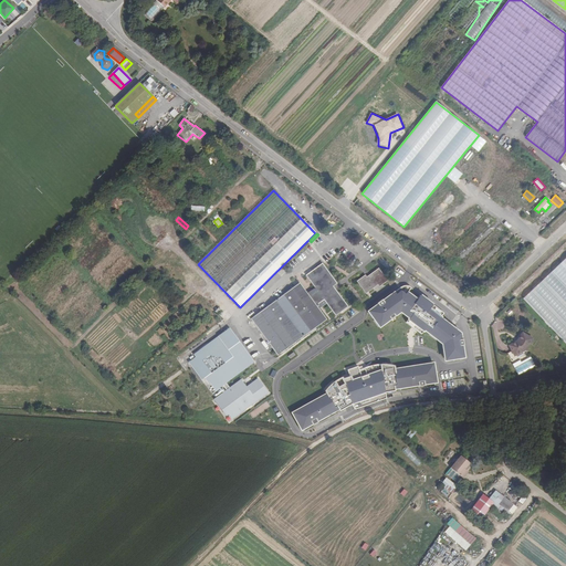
[(565,258),(524,299),(565,342),(565,258)]
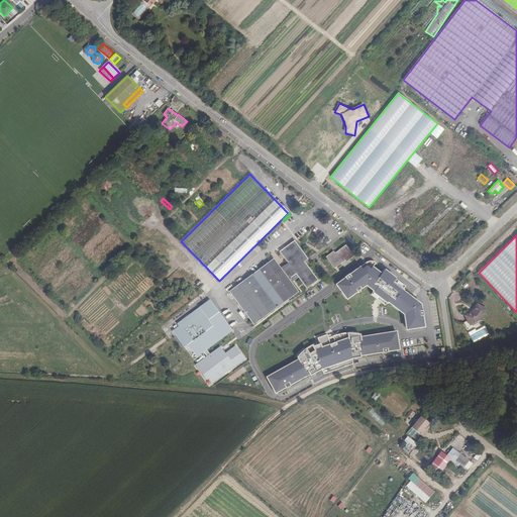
[(306,289),(317,281),(304,262),(307,259),(294,240),(279,251),(290,267),(283,272),(273,259),(229,291),(253,324),(298,292),(291,283),(298,277),(306,289)]
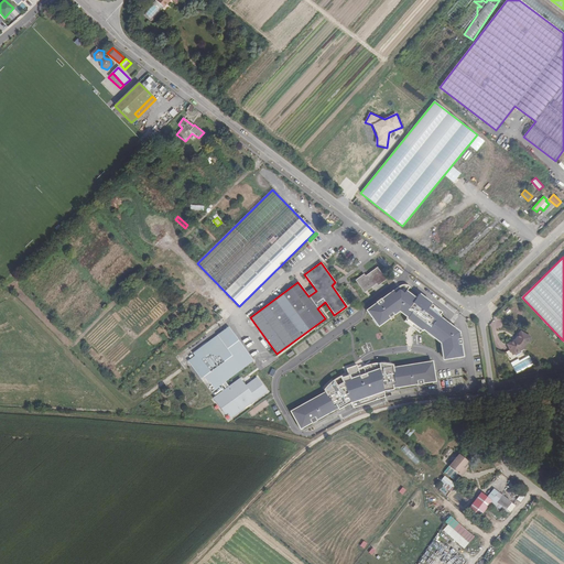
[(378,285),(386,279),(377,268),(365,277),(364,274),(356,280),(365,292),(376,284),(378,285)]
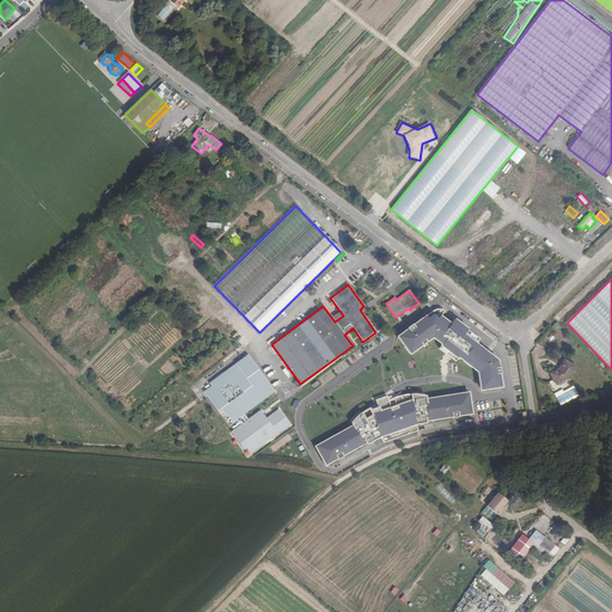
[(501,387),(497,360),(476,343),(479,340),(438,307),(397,336),(409,354),(430,340),(476,373),(479,391),(501,387)]
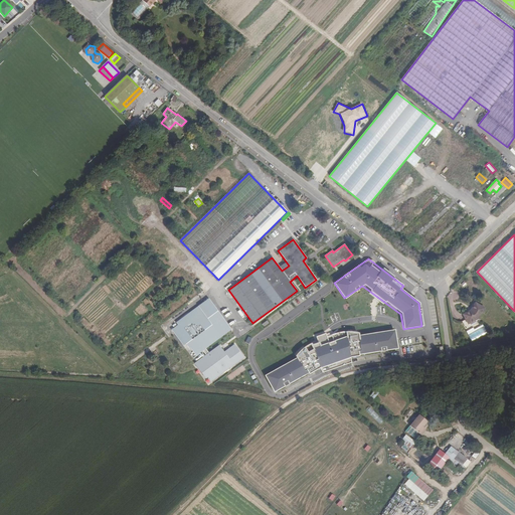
[(196,356),(231,329),(208,299),(176,323),(177,325),(171,329),(184,345),(186,343),(196,356)]
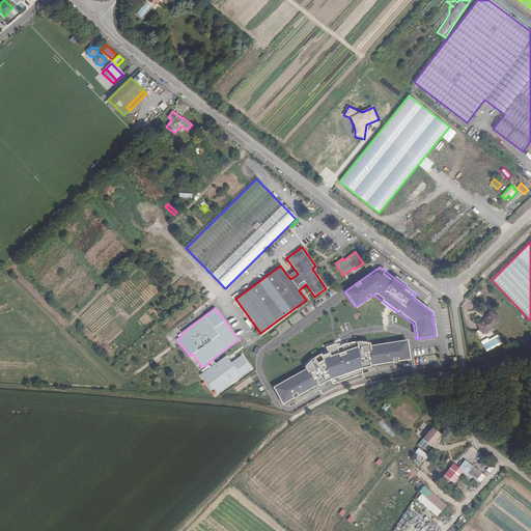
[(482,334),(493,328),(499,318),(490,312),(485,319),(477,325),(480,330),(482,334)]
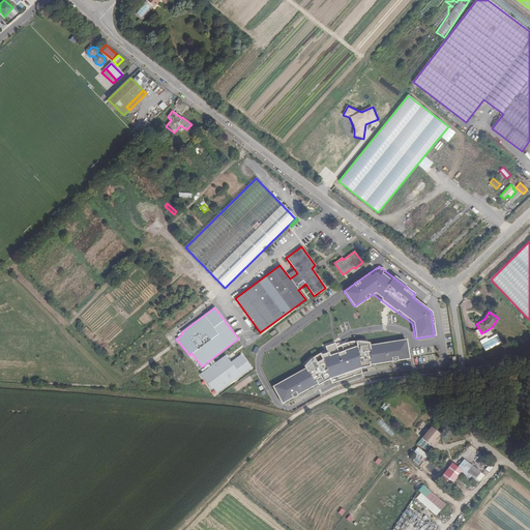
[(484,339),(481,333),(479,329),(475,331),(480,341),(484,339)]
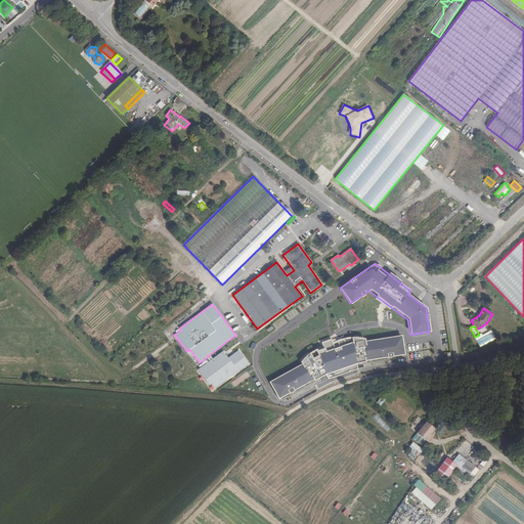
[(491,330),(475,338),(480,347),(495,340),(491,330)]
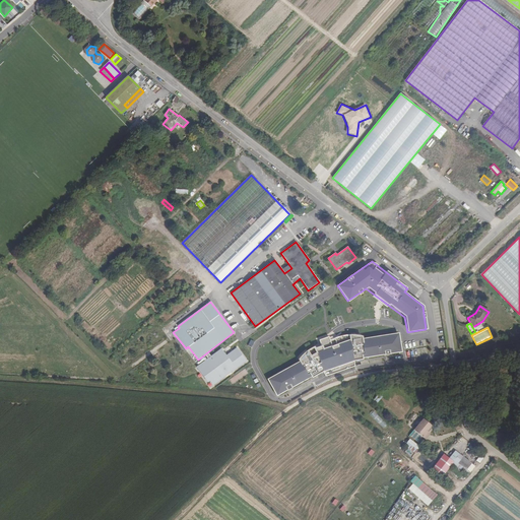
[(398,333),(361,339),(361,336),(349,335),(349,340),(352,360),(401,352),(398,333)]
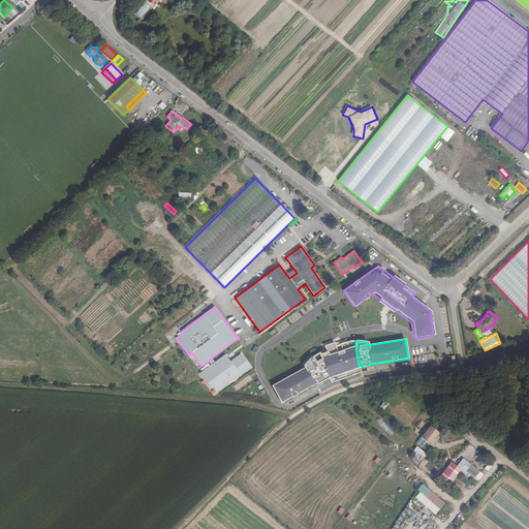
[(359,366),(355,346),(321,358),(329,377),(359,366)]
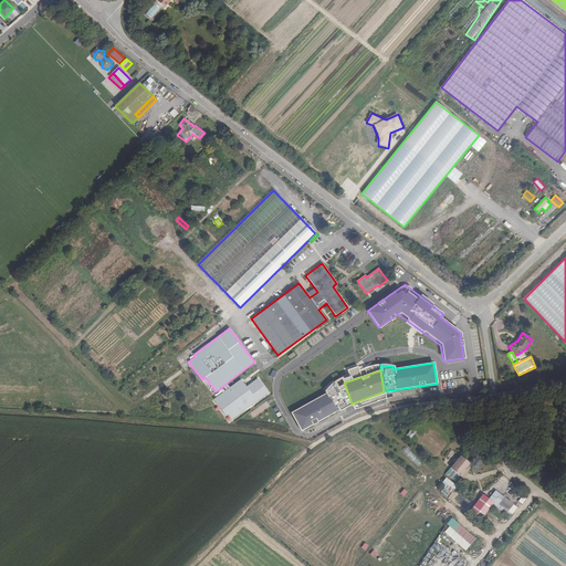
[(233,419),(269,394),(258,378),(247,386),(241,379),(213,399),(226,417),(229,415),(233,419)]
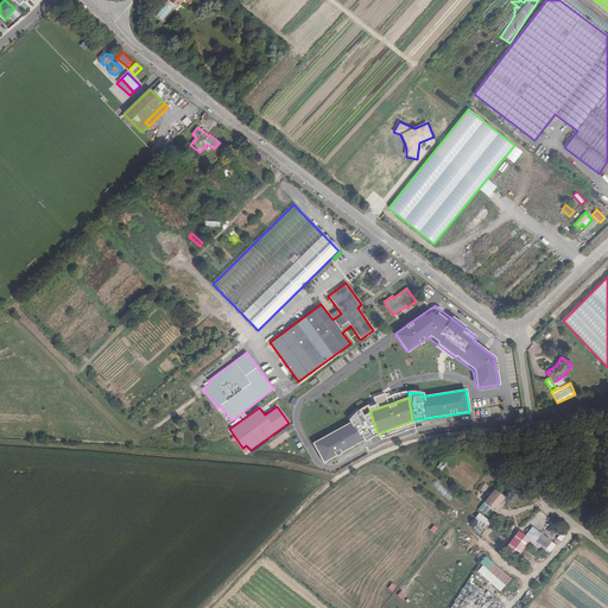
[(348,420),(349,423),(311,443),(322,463),(373,436),(359,410),(348,420)]
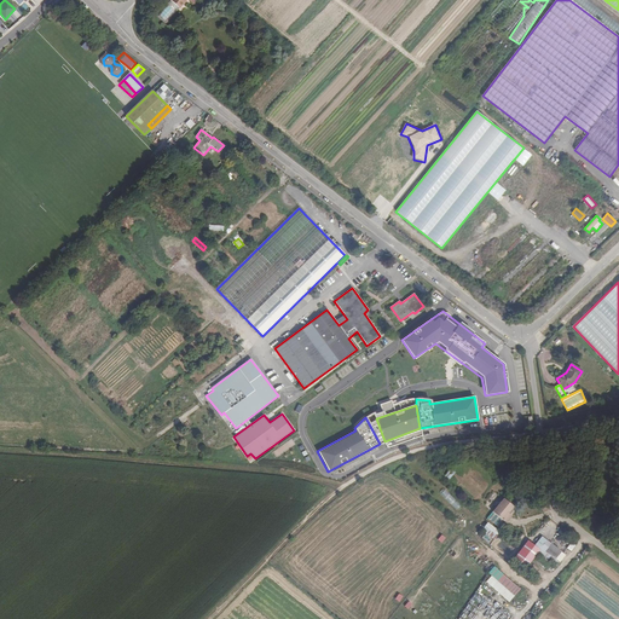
[(451,468),(445,475),(450,480),(456,473),(451,468)]
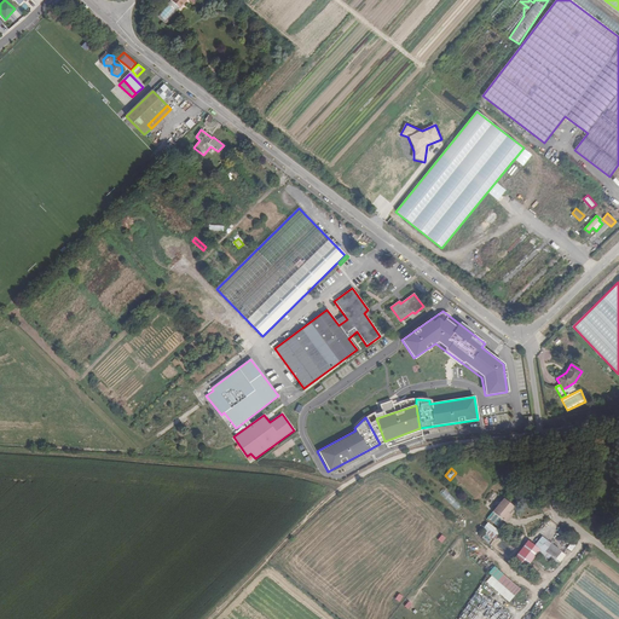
[(445,489),(440,493),(457,510),(462,504),(445,489)]
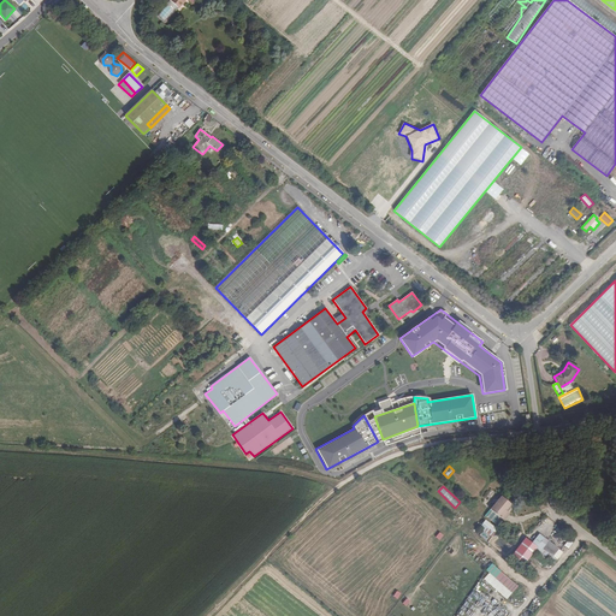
[(490,509),(499,516),(505,510),(511,503),(501,496),(490,509)]
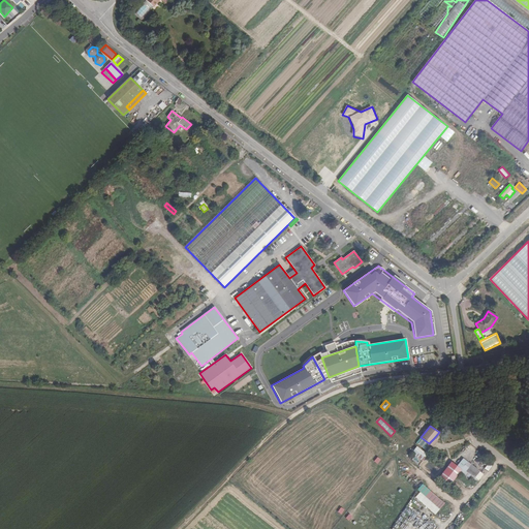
[(416,446),(412,454),(414,455),(411,460),(419,465),(427,454),(416,446)]
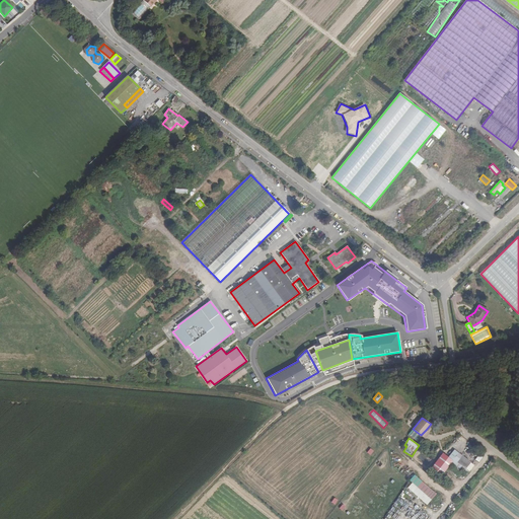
[(484,453),(473,445),(470,449),(480,457),(484,453)]
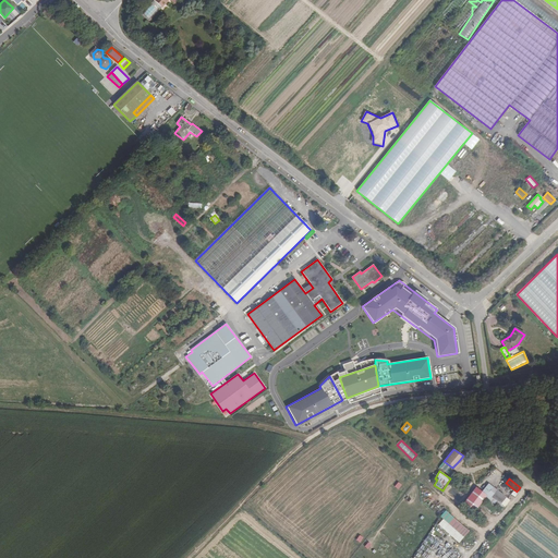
[(492,486),(486,494),(499,505),(506,496),(492,486)]
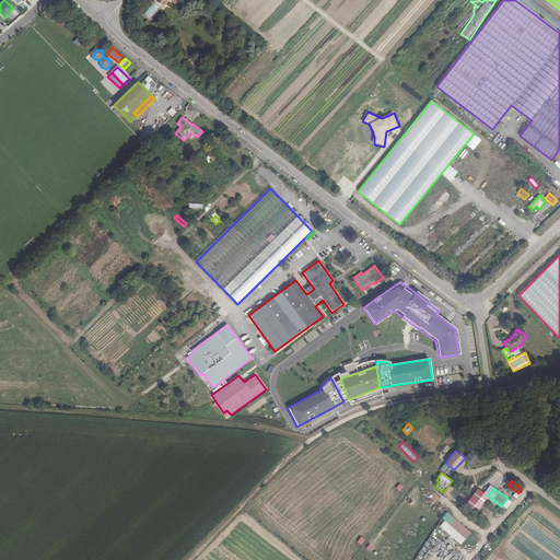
[(482,502),(488,496),(478,489),(465,505),(475,512),(482,502)]
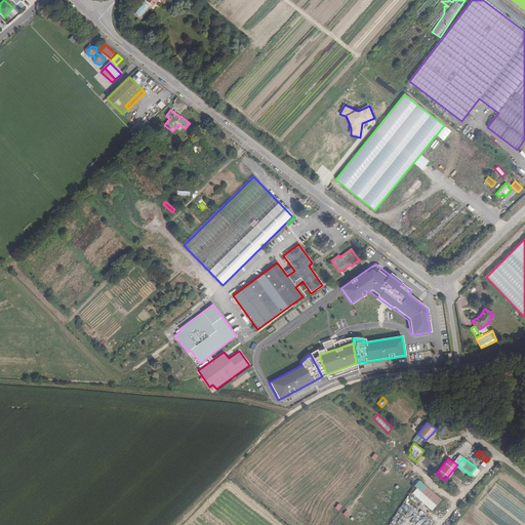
[(470,475),(457,465),(452,471),(465,481),(470,475)]
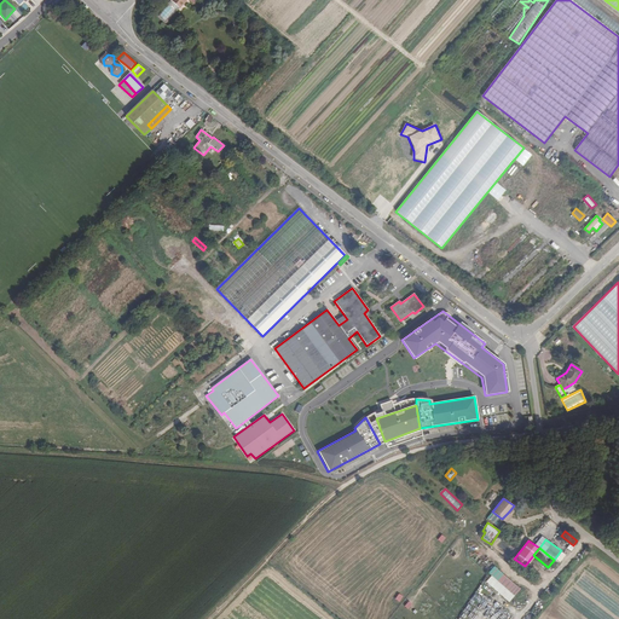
[(491,576),(486,582),(509,602),(521,590),(495,566),(489,573),(491,576)]
